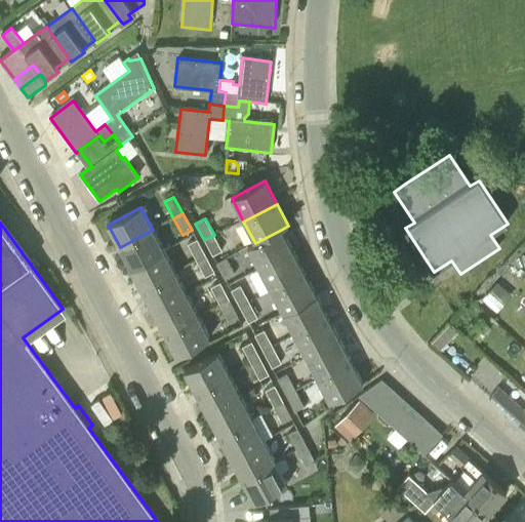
[(131,269),(164,252),(153,230),(120,247),(131,269)]
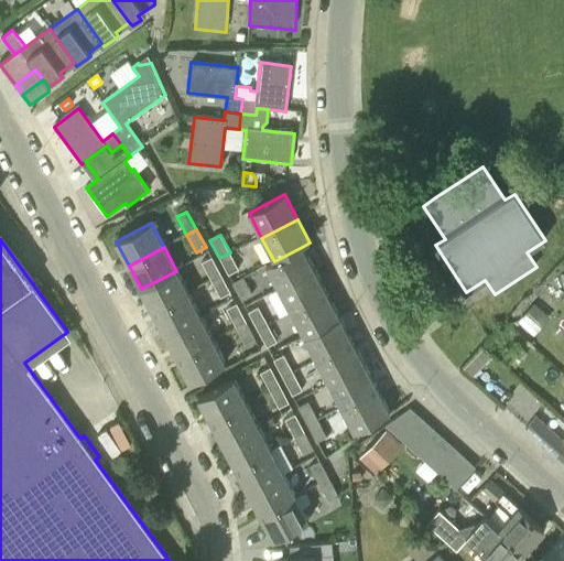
[(302,247),(274,261),(266,266),(278,289),(314,270),(302,247)]
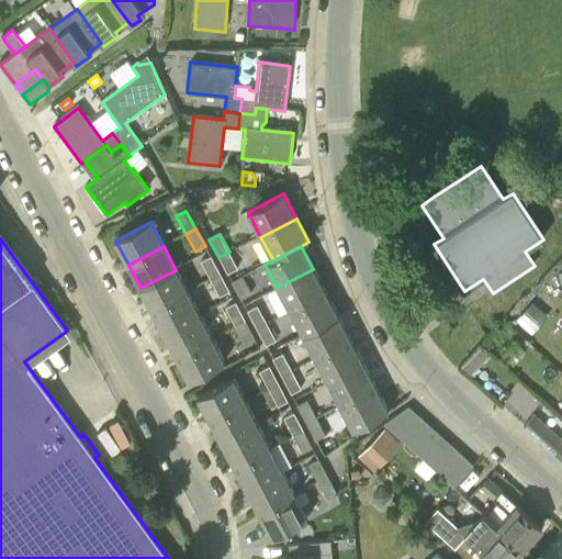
[(229,252),(218,257),(228,275),(238,269),(229,252)]
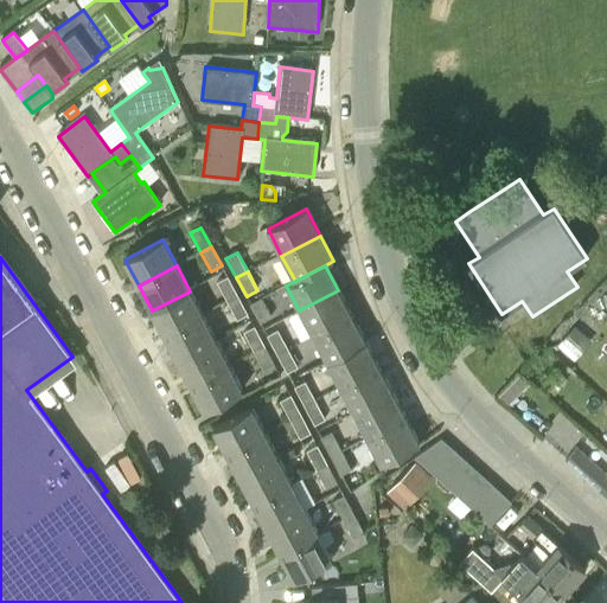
[(217,283),(227,302),(238,296),(229,277),(217,283)]
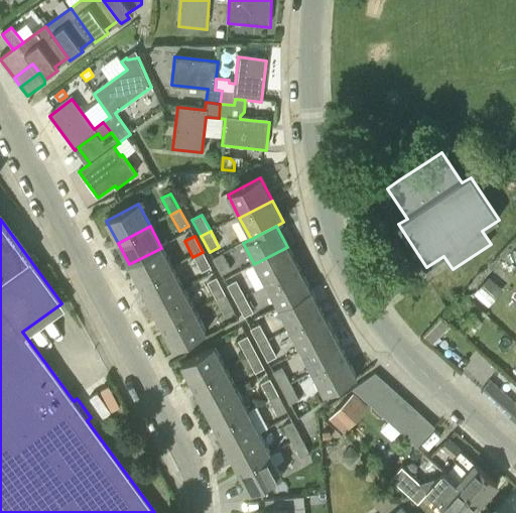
[(287,247),(254,264),(266,286),(298,269),(287,247)]
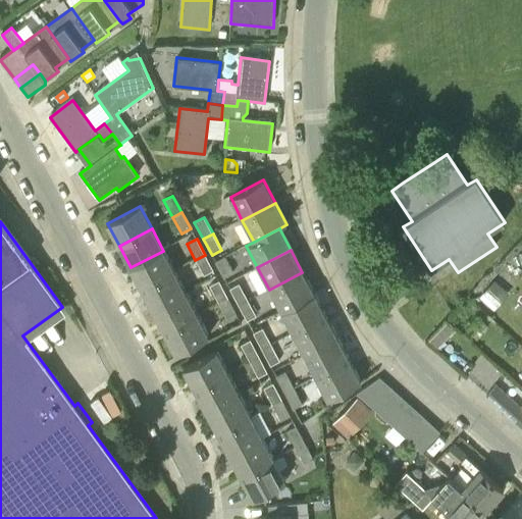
[(142,290),(174,272),(163,251),(131,267),(142,290)]
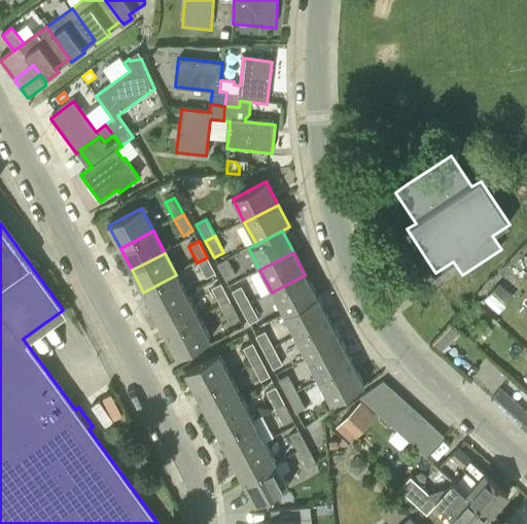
[(207,257),(197,263),(206,279),(215,274),(207,257)]
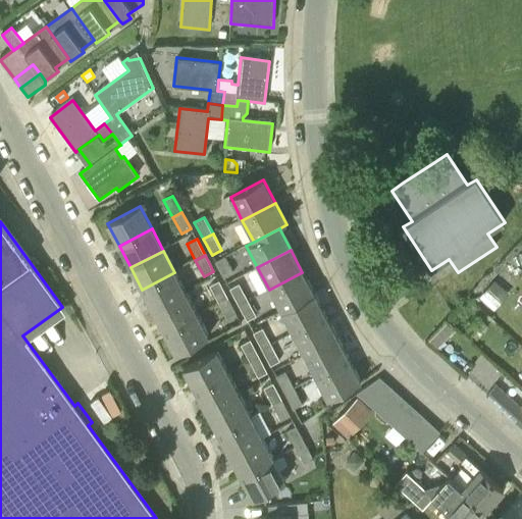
[(223,279),(233,275),(224,258),(215,262),(223,279)]
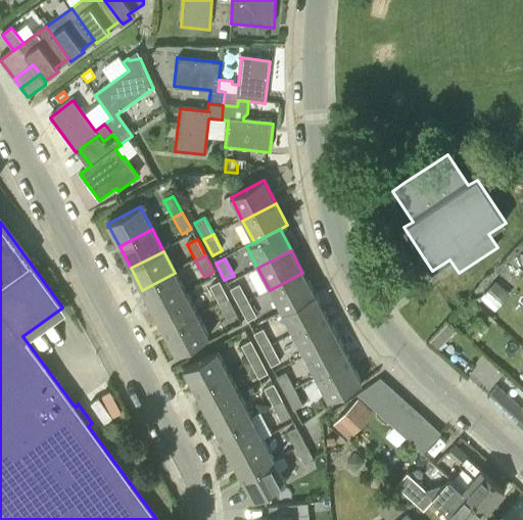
[(153,312),(186,294),(175,273),(142,290),(153,312)]
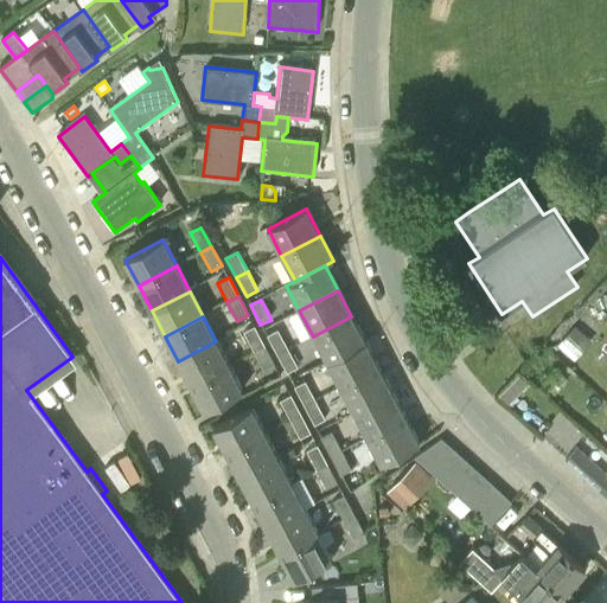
[(351,316),(313,337),(326,361),(365,341),(351,316)]
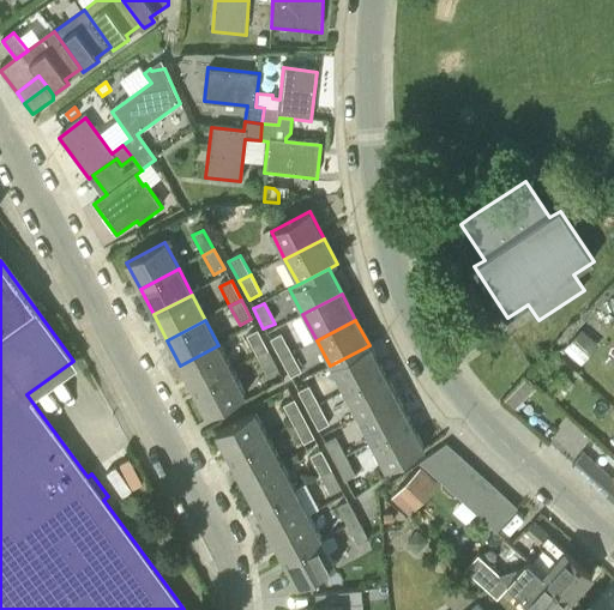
[(600,345),(583,331),(564,350),(582,366),(600,345)]
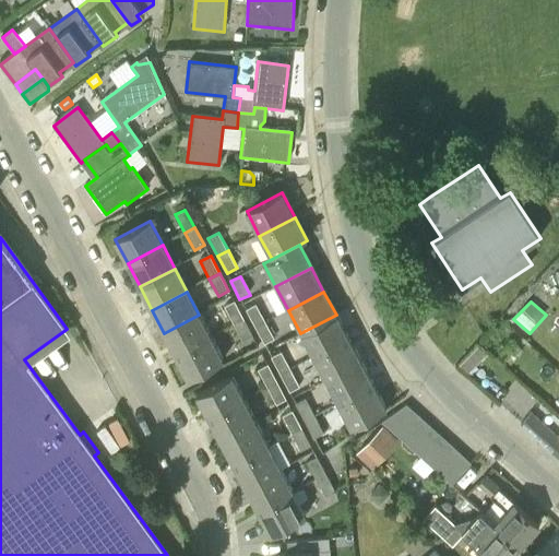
[(225,308),(234,326),(245,320),(235,303),(225,308)]
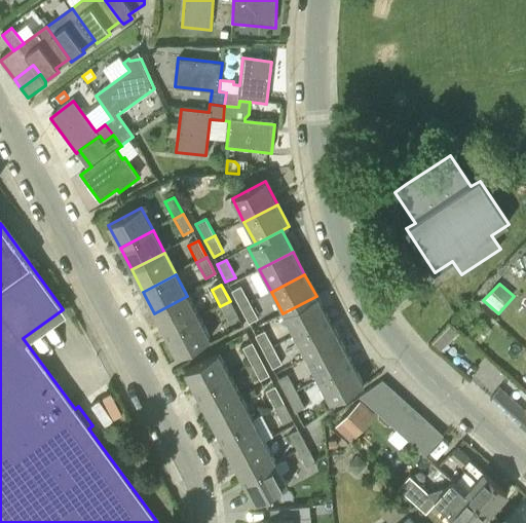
[(240,308),(250,303),(240,287),(232,292),(240,308)]
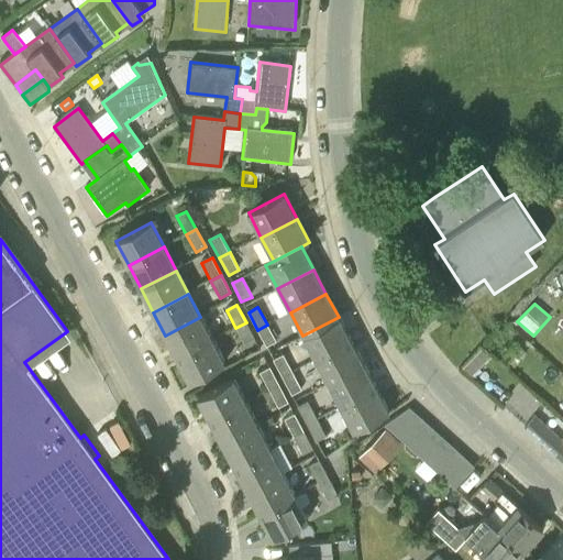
[(177,359),(212,340),(200,317),(165,336),(177,359)]
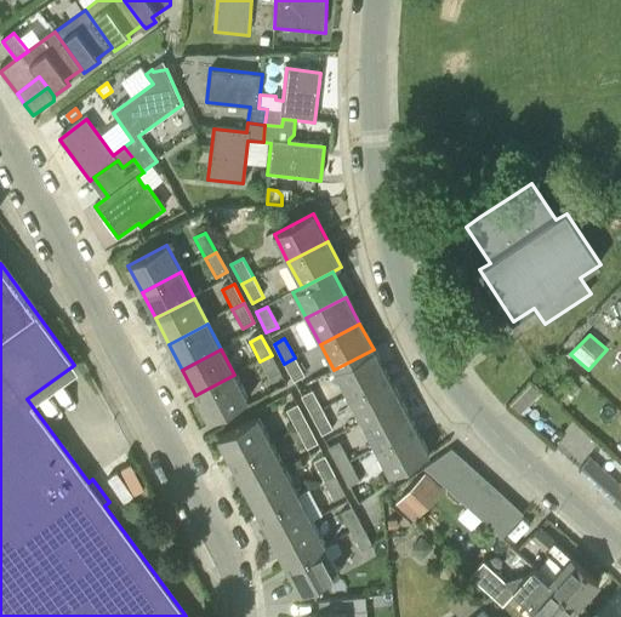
[(374,349),(334,370),(347,396),(387,376),(374,349)]
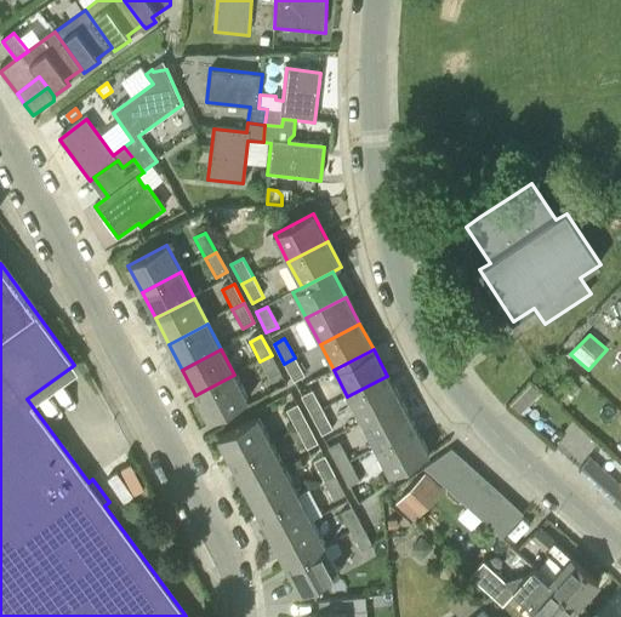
[(272,355),(260,361),(271,380),(281,373),(272,355)]
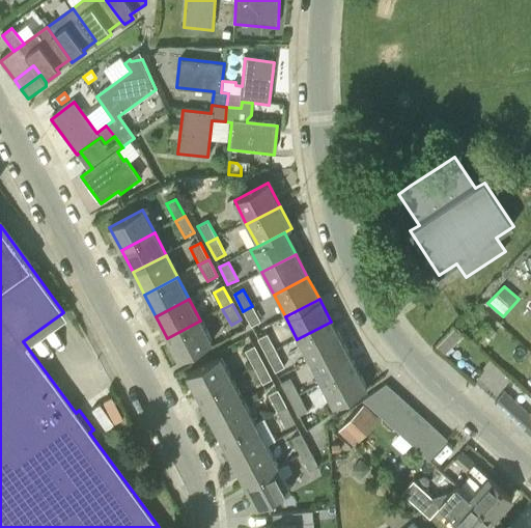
[(260,324),(252,306),(243,311),(252,328),(260,324)]
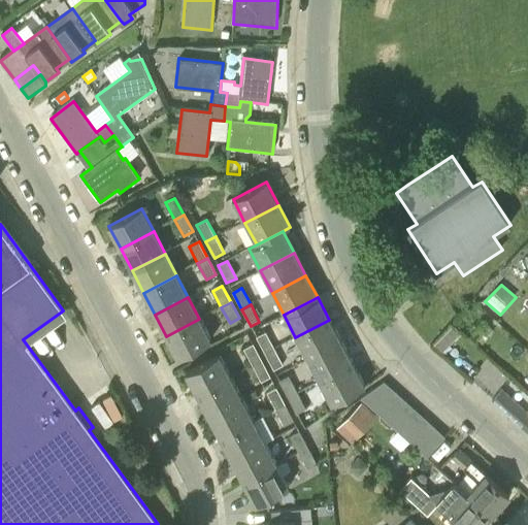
[(199,319),(166,336),(178,359),(211,341),(199,319)]
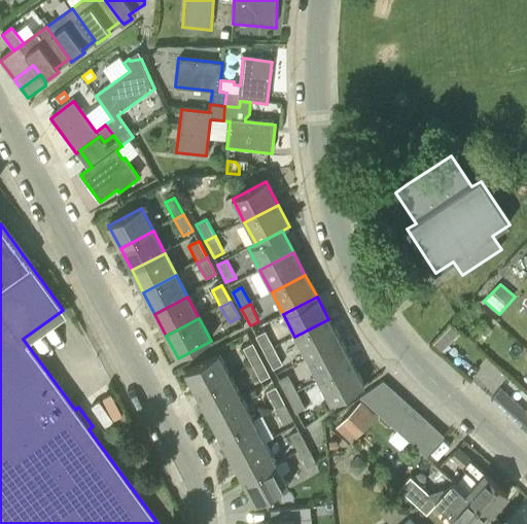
[(328,319),(294,337),(307,358),(340,341),(328,319)]
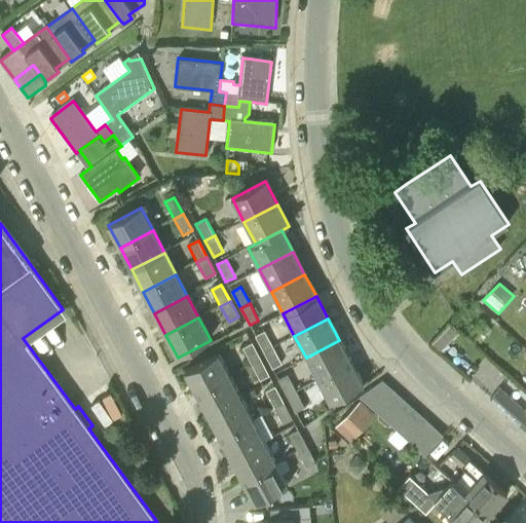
[(492,331),(482,322),(473,331),(483,341),(492,331)]
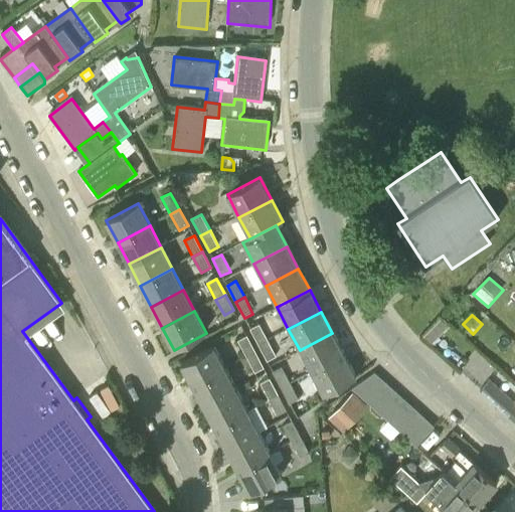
[(259,346),(268,341),(259,325),(249,330),(259,346)]
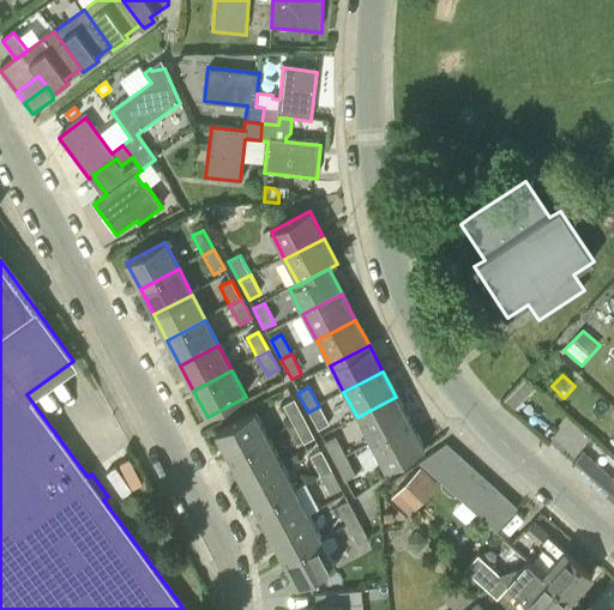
[(396,397),(357,417),(371,444),(410,422),(396,397)]
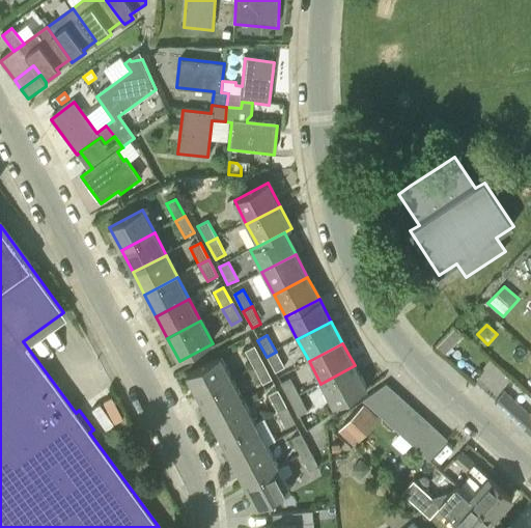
[(245,353),(254,368),(263,363),(255,348),(245,353)]
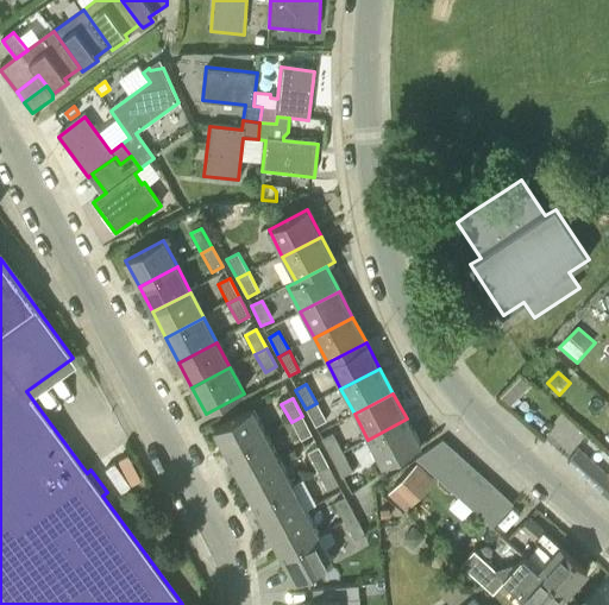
[(316,403),(306,409),(315,428),(326,422),(316,403)]
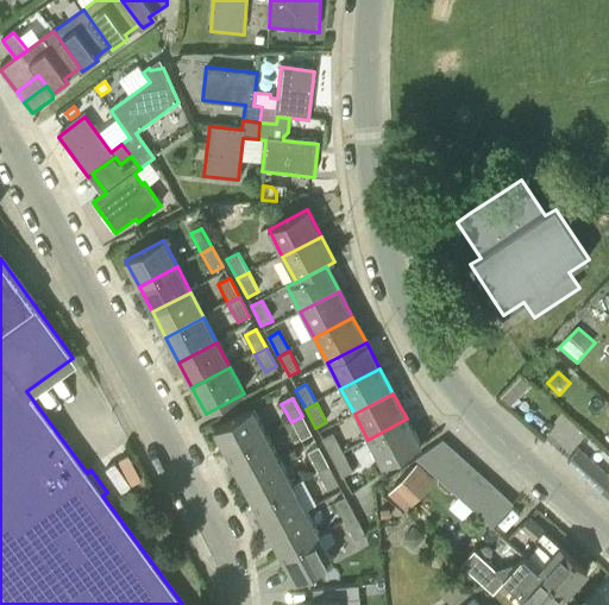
[(228,457),(267,436),(252,410),(214,430),(228,457)]
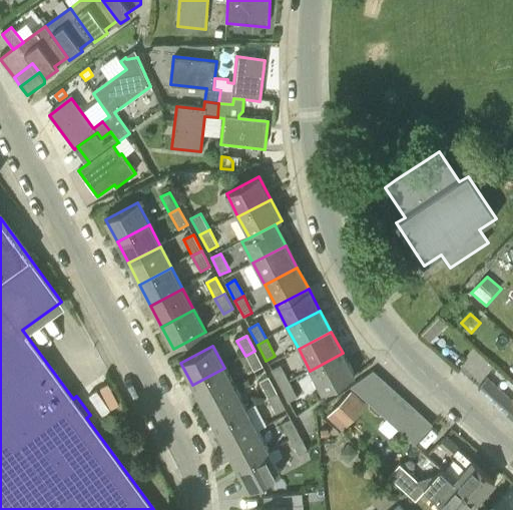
[(254,351),(245,356),(253,372),(264,367),(254,351)]
